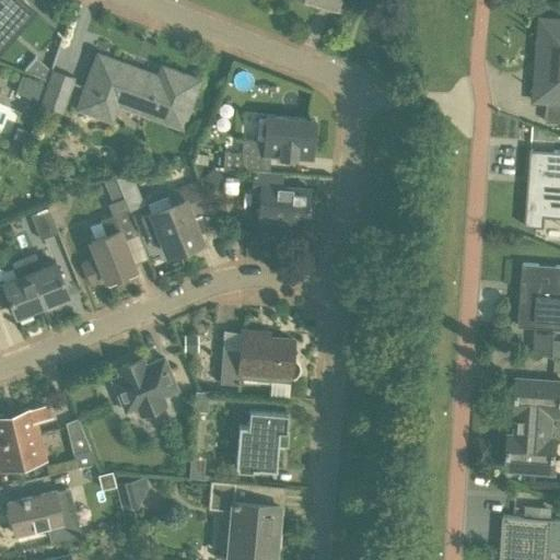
[(0,0),(0,30),(24,3),(20,0),(0,0)]
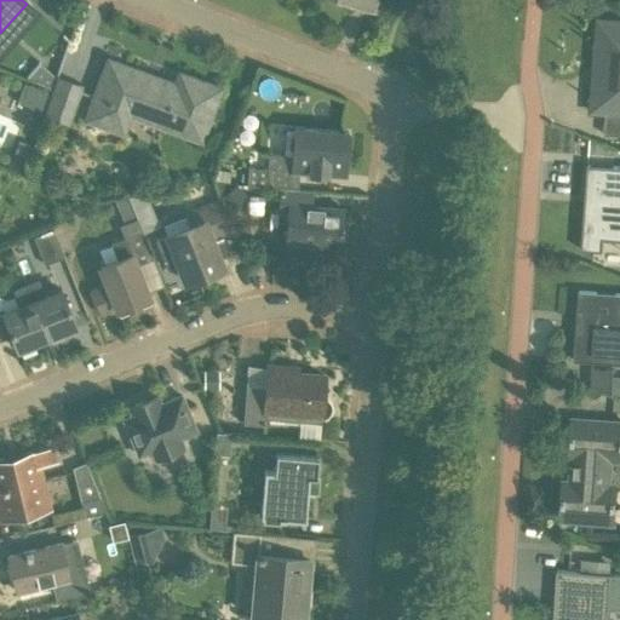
[(334,0),(368,12),(372,0),(334,0)]
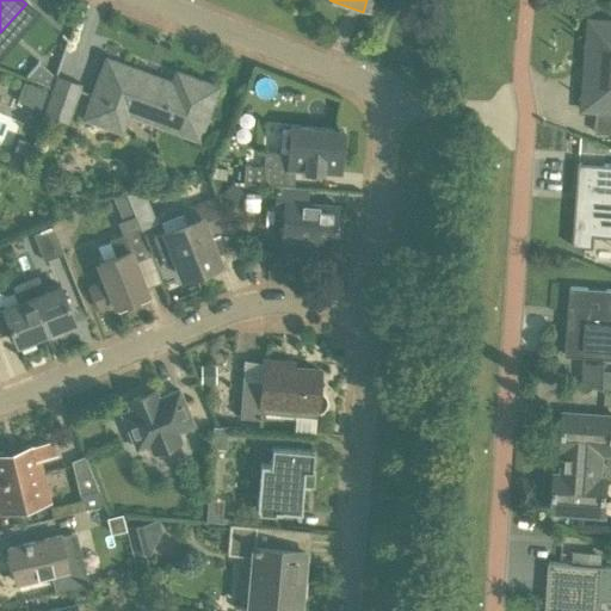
[(610,22),(587,20),(581,111),(610,112),(610,22)]
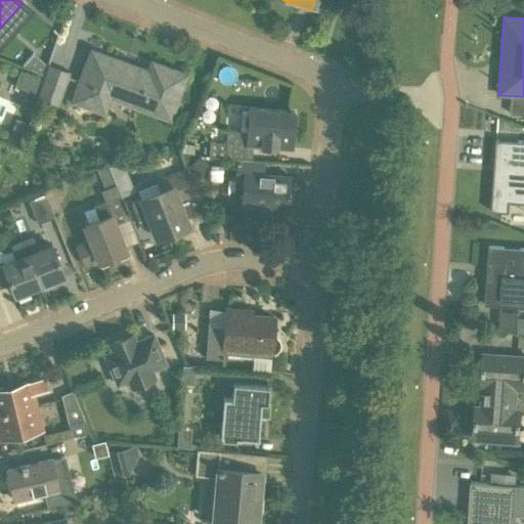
[(147,70),(90,49),(72,100),(103,112),(108,96),(169,119),(185,74),(150,60),(147,70)]
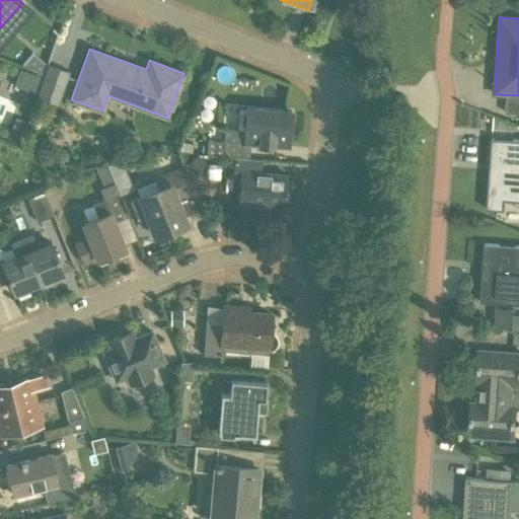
[(22,64),(44,73),(47,65),(32,52),(22,64)]
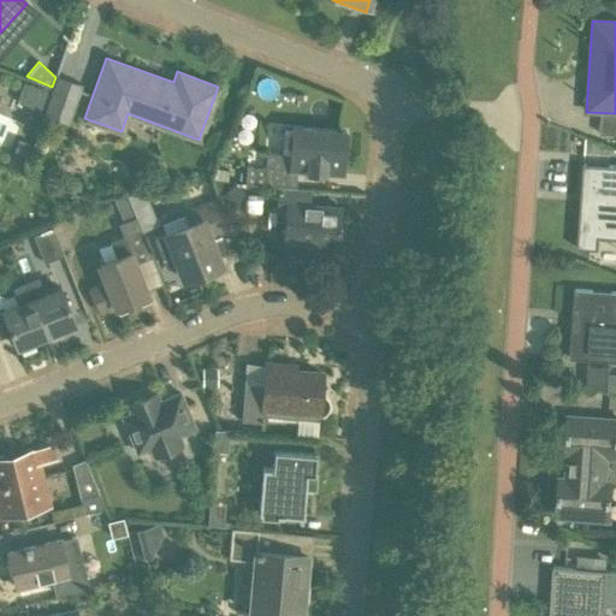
[(69,124),(83,84),(57,75),(42,116),(69,124)]
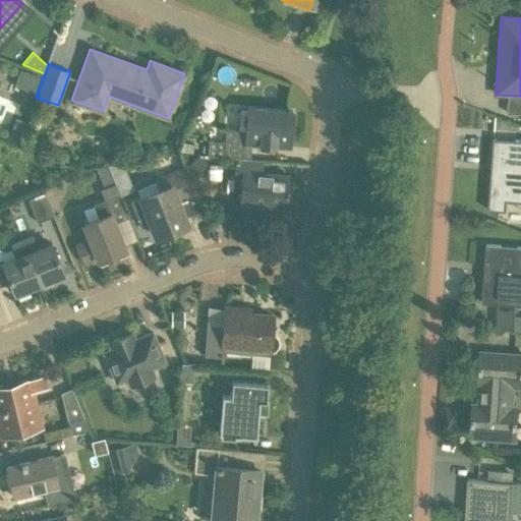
[(288,149),(291,112),(253,109),(252,125),(244,125),(244,130),(225,129),(223,156),(250,158),(251,146),(288,149)]
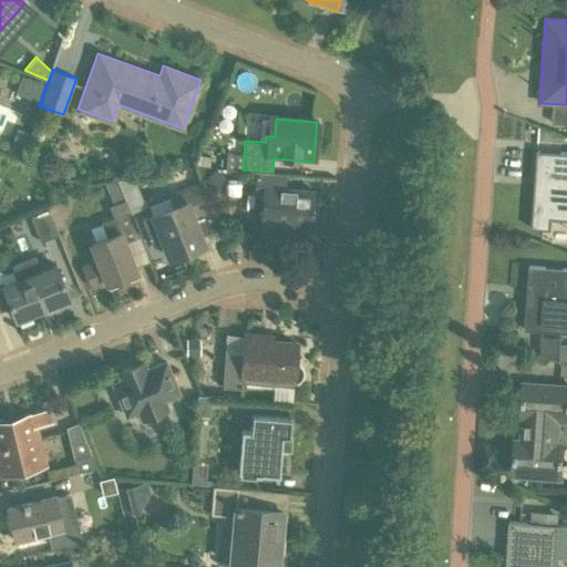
[(532,228),(550,229),(552,218),(566,218),(566,152),(560,152),(560,162),(545,161),(544,188),(534,188),(532,228)]
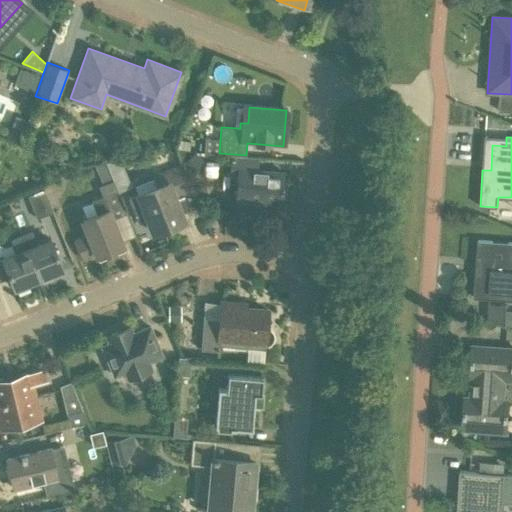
[(279,206),(281,173),(257,171),(258,157),(231,154),(229,176),(236,176),(234,202),(279,206)]
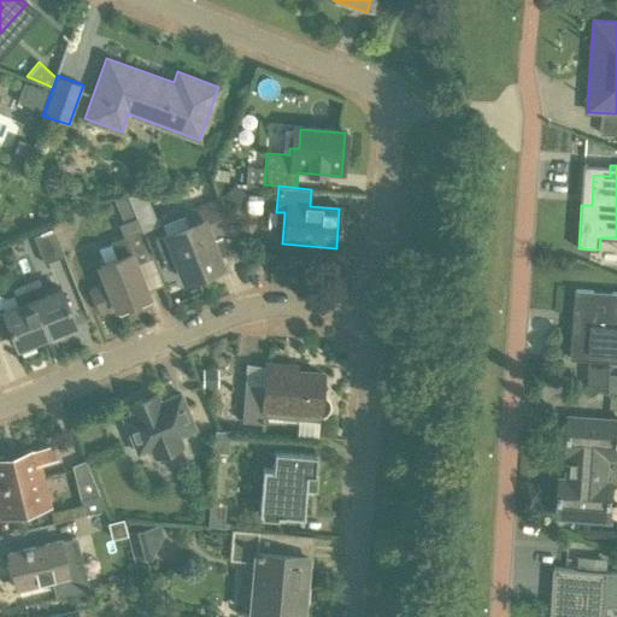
[(115,307),(147,295),(135,263),(152,256),(128,194),(113,197),(123,222),(118,224),(123,236),(110,242),(116,257),(98,264),(105,282),(90,288),(99,311),(115,305),(115,307)]
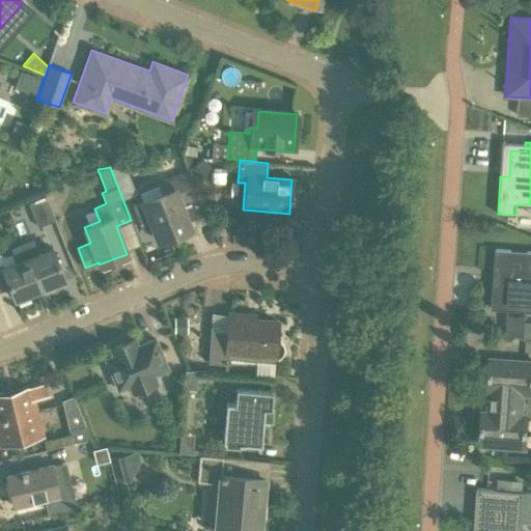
[(160,232),(163,240),(190,228),(177,200),(198,191),(189,168),(158,180),(163,193),(133,205),(142,228),(149,225),(154,235),(160,232)]
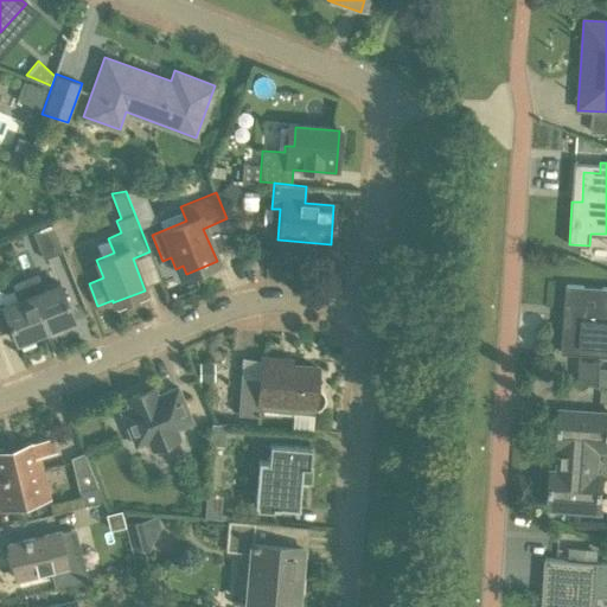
[(50,225),(61,251),(63,250),(63,249),(69,247),(59,221),(50,225)]
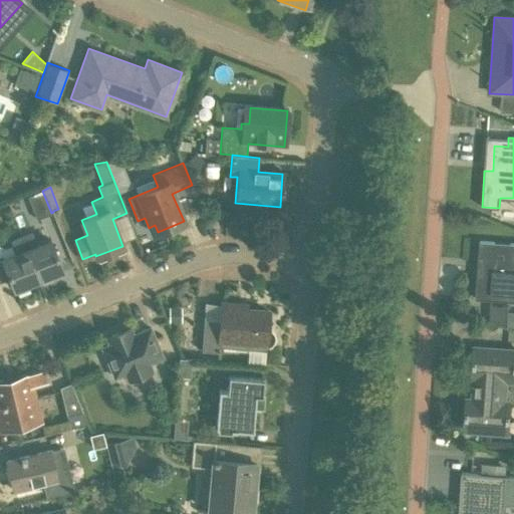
[(36,219),(51,213),(42,191),(27,196),(36,219)]
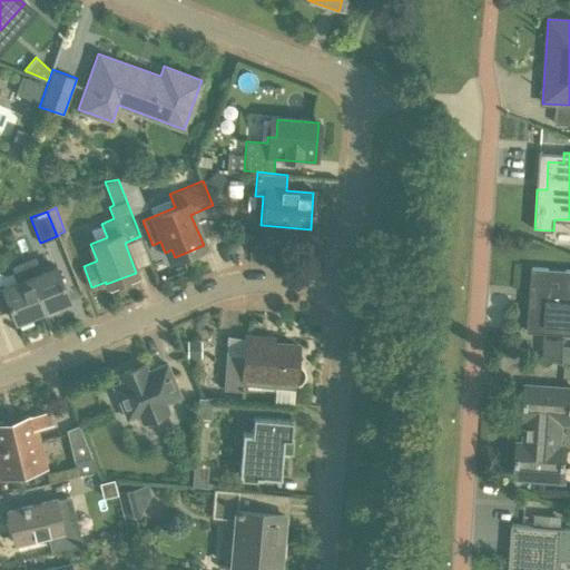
[(21,262),(41,311),(55,305),(57,311),(69,305),(68,301),(55,267),(41,273),(35,256),(21,262)]
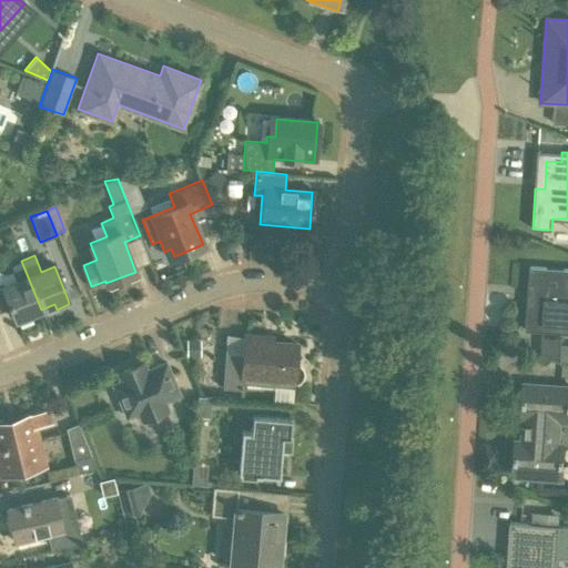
[(31,314),(41,310),(21,261),(11,265),(18,281),(1,287),(14,321),(17,320),(19,324),(33,318),(31,314)]
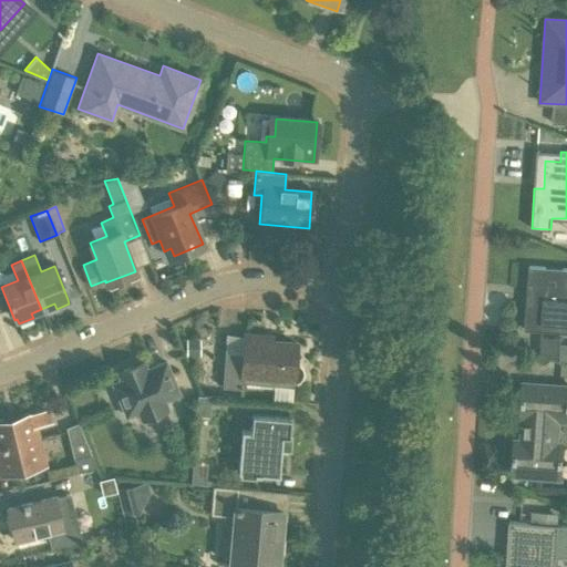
[(566,327),(566,269),(529,267),(527,286),(526,286),(526,287),(534,288),(533,303),(526,303),(525,331),(543,332),(544,326),(566,327)]
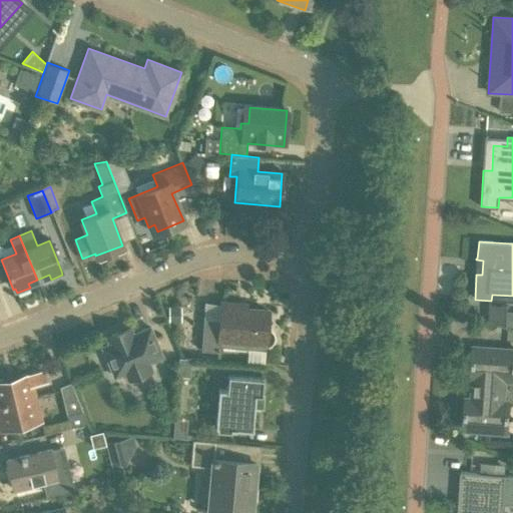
[(267,325),(268,312),(237,309),(237,305),(221,304),(220,321),(203,320),(201,352),(219,353),(220,343),(265,347),(265,345),(268,345),(270,345),(271,343),(273,342),(274,340),(275,337),(275,335),(274,333),(273,329),(270,327),(267,325)]
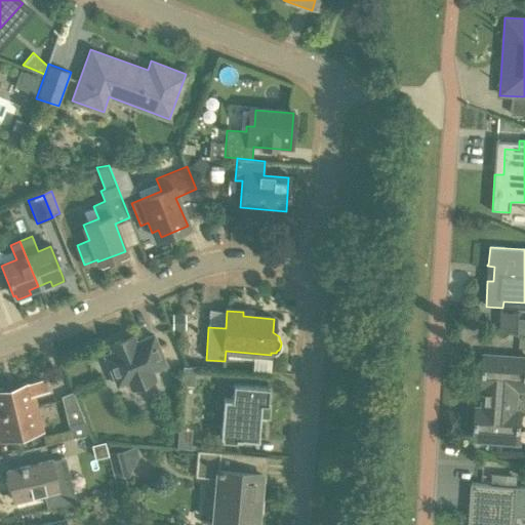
[(519,330),(520,314),(501,313),(500,329),(519,330)]
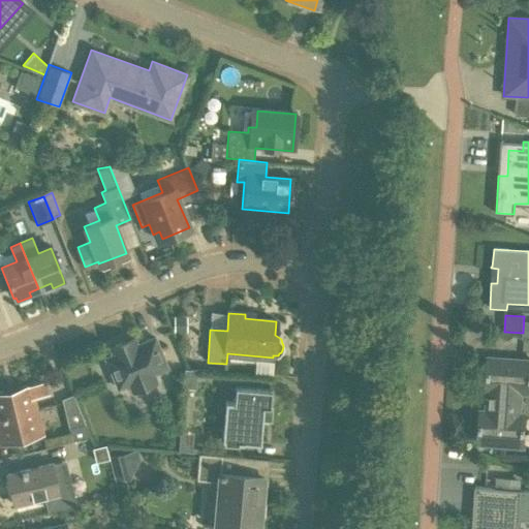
[(114,353),(105,356),(119,387),(129,383),(132,391),(157,380),(154,373),(168,367),(155,336),(129,347),(125,340),(111,346),(114,353)]
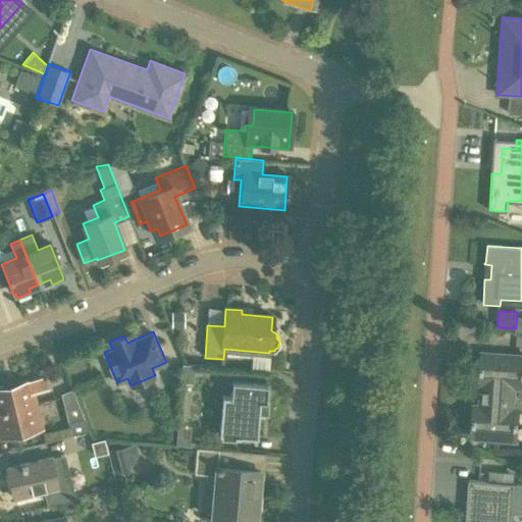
[(521,388),(521,356),(482,354),(480,385),(482,386),(480,407),(474,406),(472,438),(517,441),(519,409),(513,409),(515,388),(521,388)]
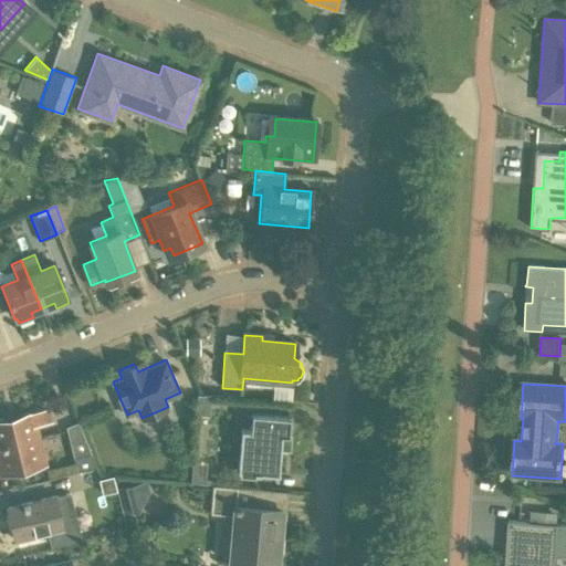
[(197,394),(196,415),(210,415),(211,395),(197,394)]
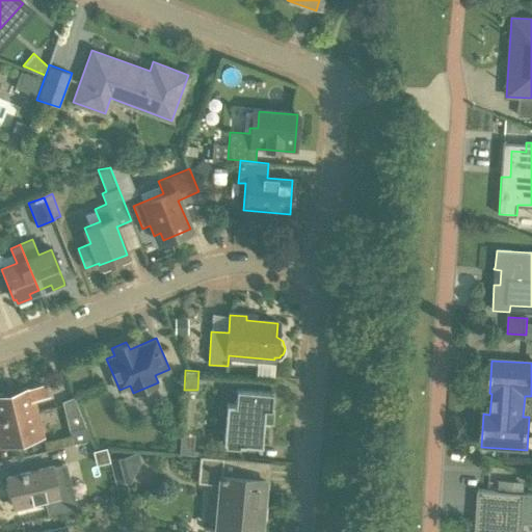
[(0,421),(36,411),(33,400),(50,396),(48,383),(0,395),(0,421)]
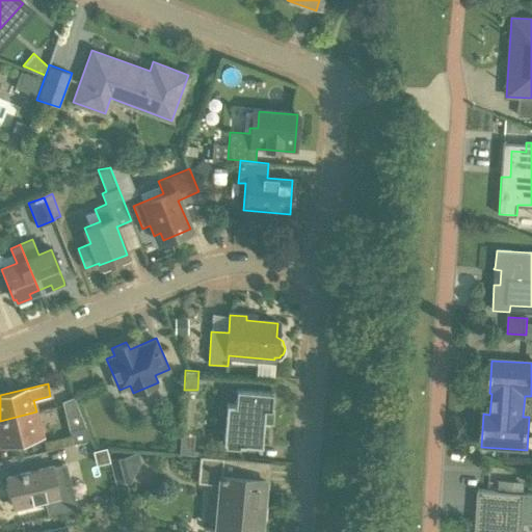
[(269,427),(272,392),(237,389),(235,405),(228,405),(223,444),(261,447),(263,426),(269,427)]
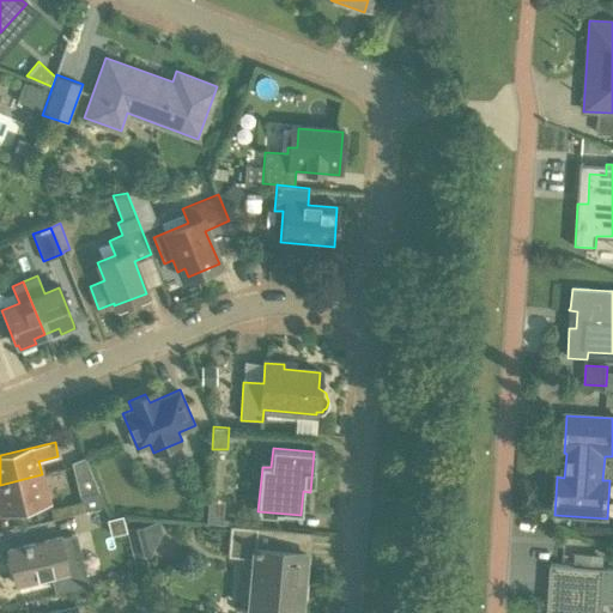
[(79,495),(98,489),(85,455),(71,461),(79,495)]
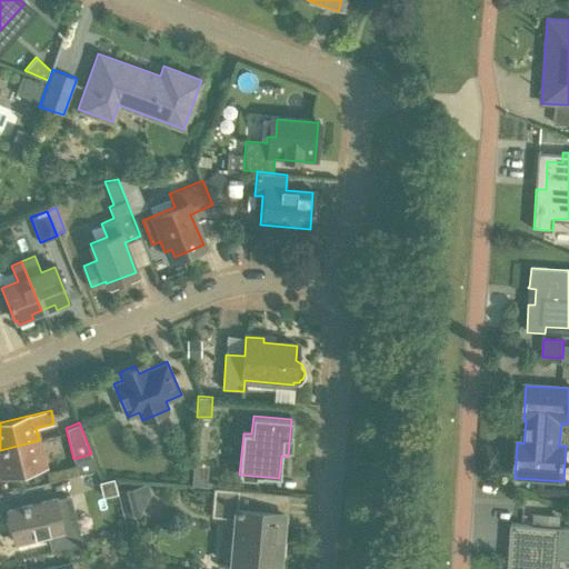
[(39,440),(0,450),(0,480),(46,469),(39,440)]
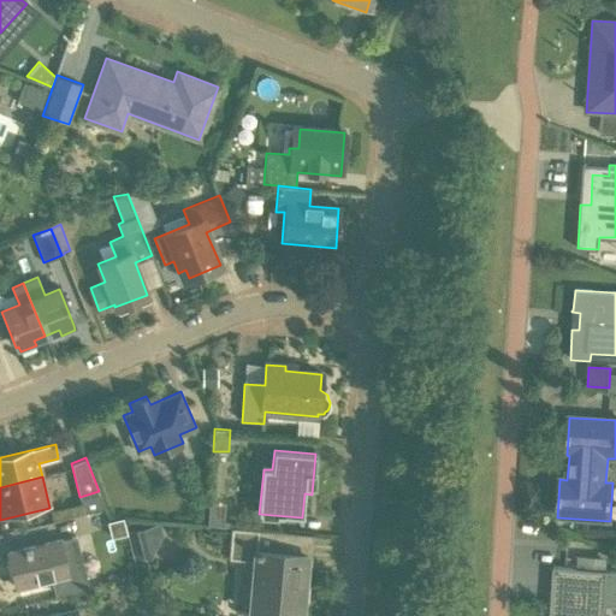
[(99,491),(80,497),(84,514),(106,508),(99,491)]
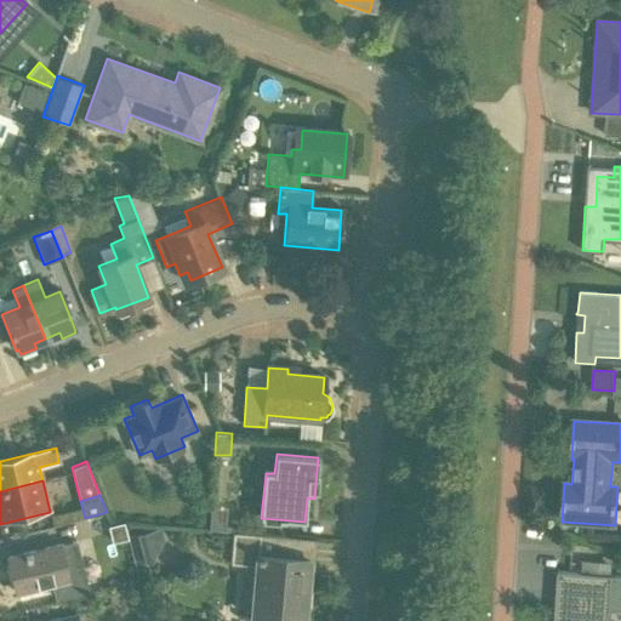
[(146,563),(152,560),(165,540),(161,527),(144,530),(131,535),(137,562),(146,563)]
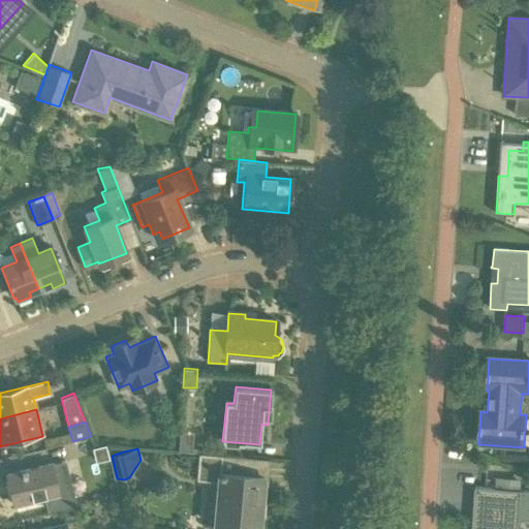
[(243,456),(199,453),(197,477),(218,479),(214,527),(216,527),(216,528),(231,528),(232,528),(238,528),(258,528),(263,474),(242,473),(243,456)]
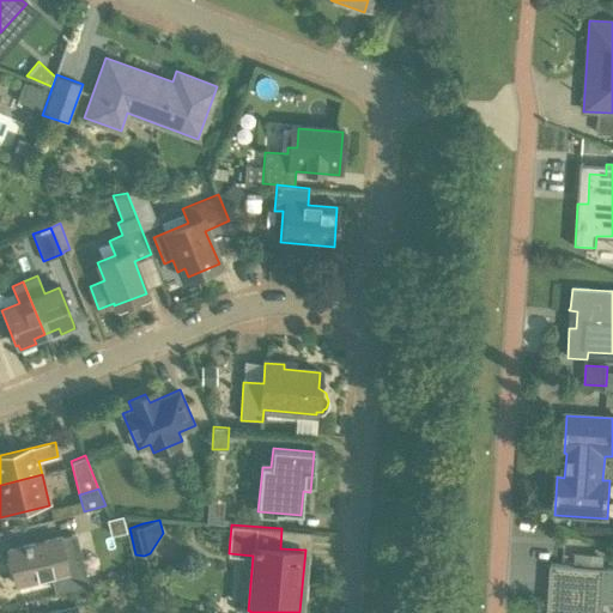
[(65,564),(58,539),(6,552),(16,587),(53,577),(56,593),(104,580),(98,556),(65,564)]
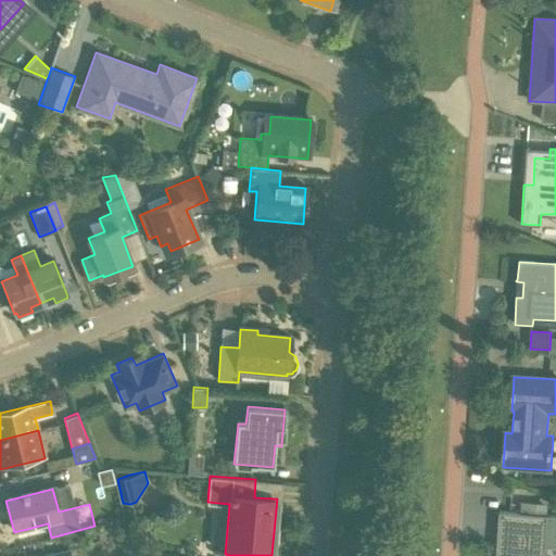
[(544,555),(545,543),(542,543),(544,514),(521,513),(520,541),(497,540),(495,555),(544,555)]
